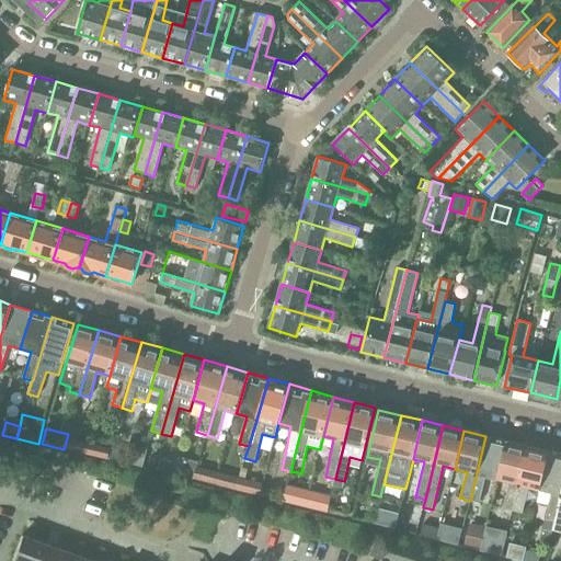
[(506,441),(485,436),(470,501),(480,502),(487,477),(497,479),(506,441)]
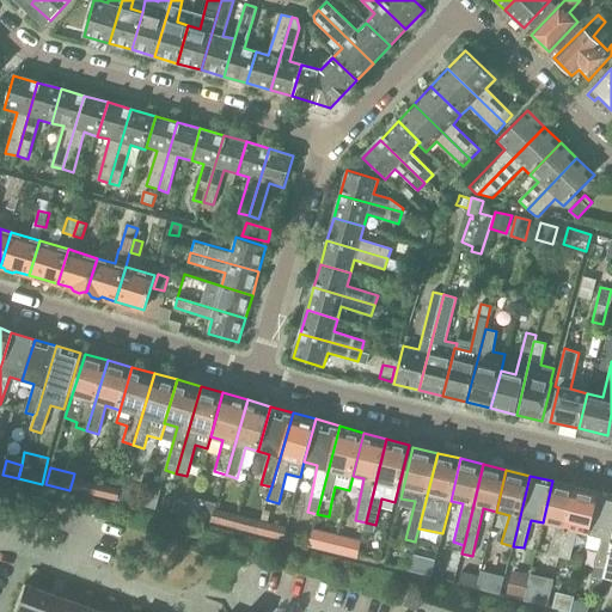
[(69,490),(95,496),(98,484),(73,478),(69,490)]
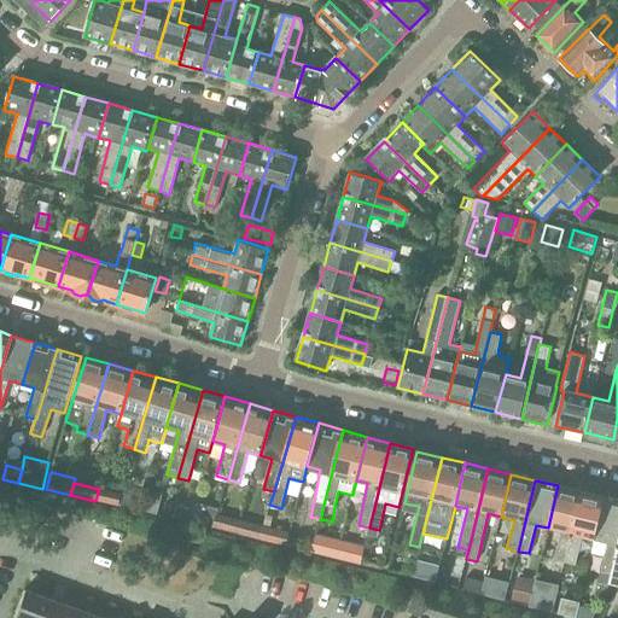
[(553,560),(565,563),(583,491),(558,485),(548,528),(560,531),(553,560)]
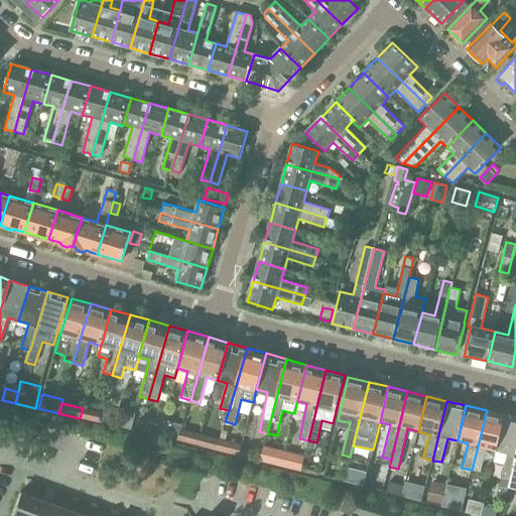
[(83,408),(80,418),(100,422),(102,412),(83,408)]
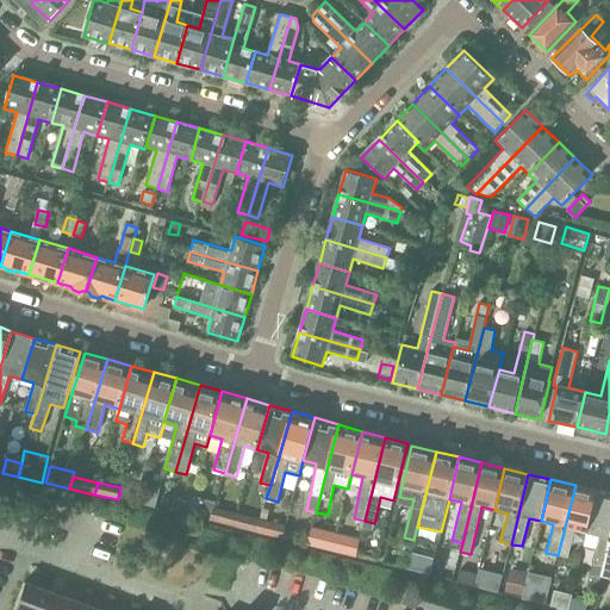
[(155,509),(155,506),(161,489),(145,484),(139,504),(155,509)]
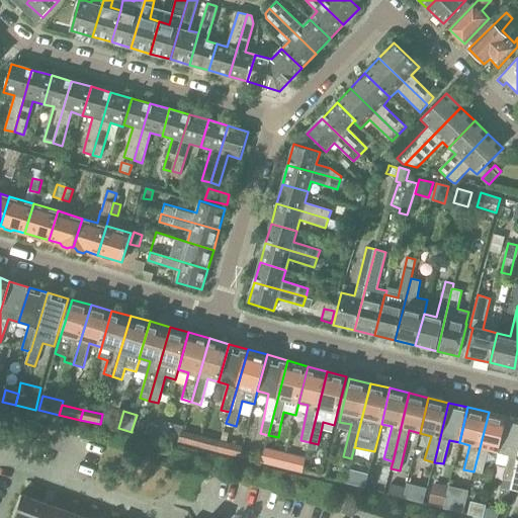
[(488,449),(499,452),(508,417),(489,412),(473,471),(484,473),(488,449)]
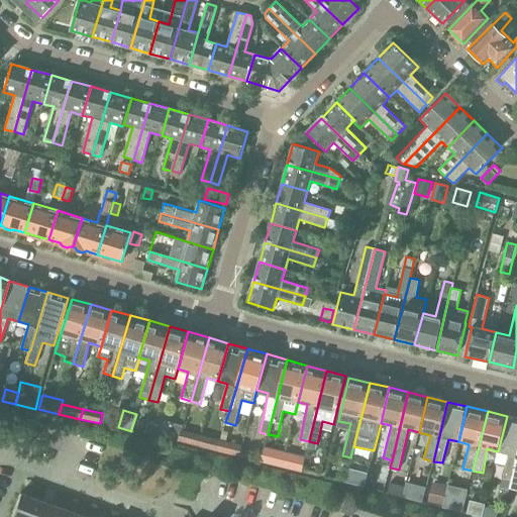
[(102,412),(102,413),(100,423),(113,426),(115,415),(102,412)]
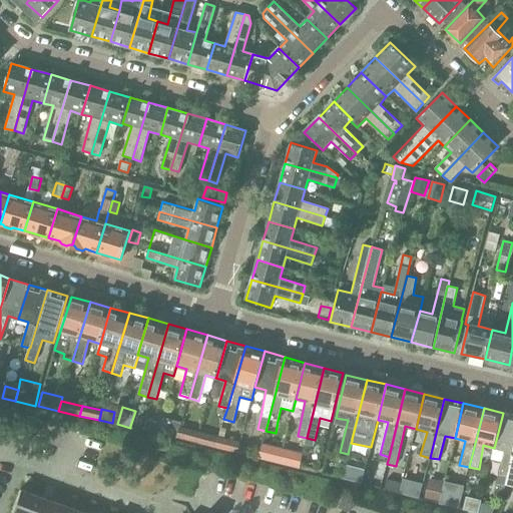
[(504,451),(498,474),(507,477),(512,453),(512,415),(503,413),(494,448),(504,451)]
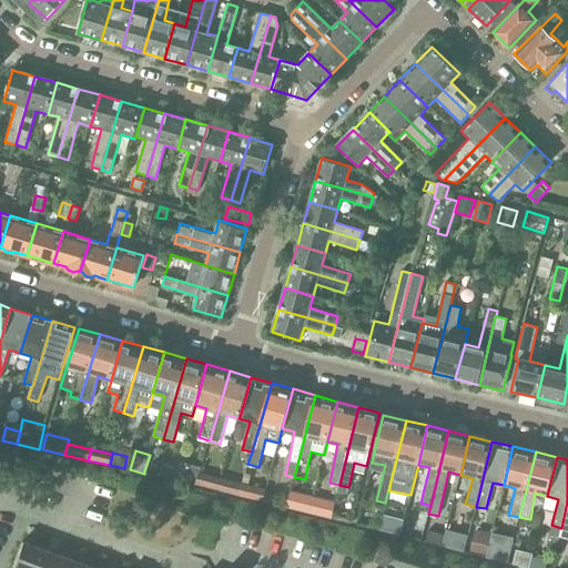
[(201,468),(189,464),(183,482),(196,485),(200,472),(201,468)]
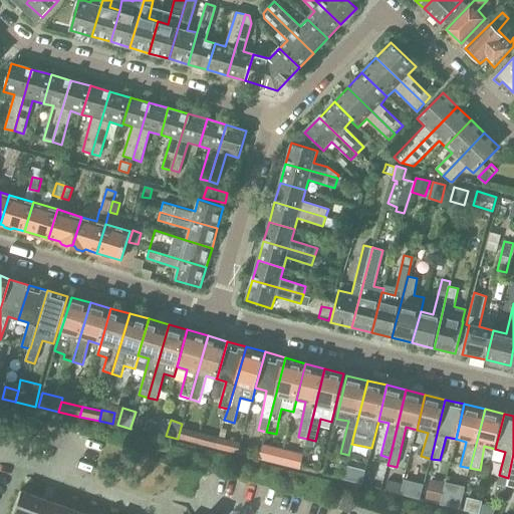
[(148,421),(145,431),(159,434),(162,424),(148,421)]
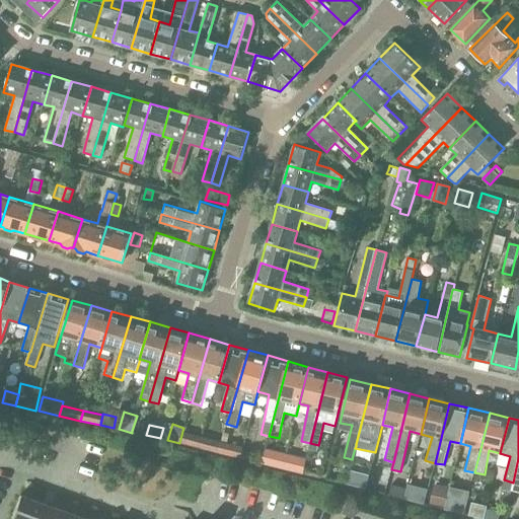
[(179,443),(199,448),(203,436),(182,431),(179,443)]
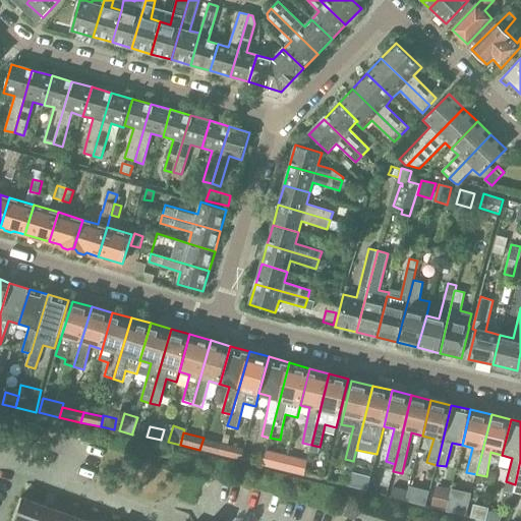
[(225,435),(222,444),(224,444),(228,445),(231,436),(225,435)]
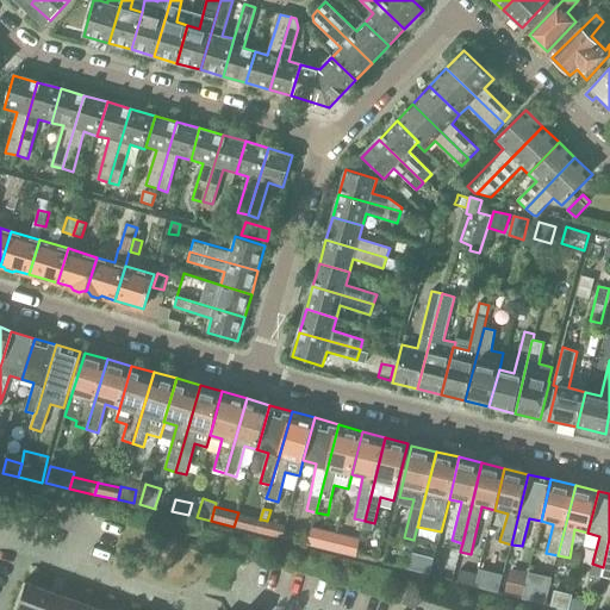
[(260,520),(238,512),(234,527),(257,534),(257,533),(262,520),(260,520)]
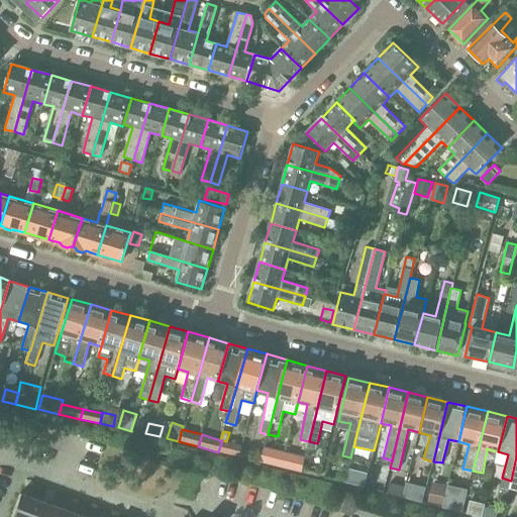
[(222,440),(218,451),(240,456),(243,445),(226,441),(222,440)]
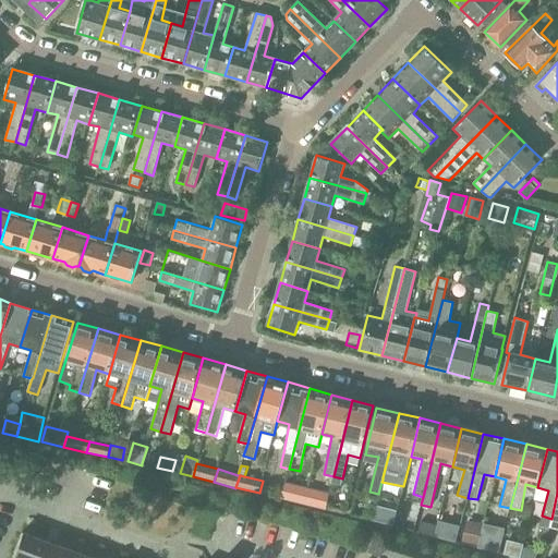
[(286,483),(281,498),(305,504),(308,488),(286,483)]
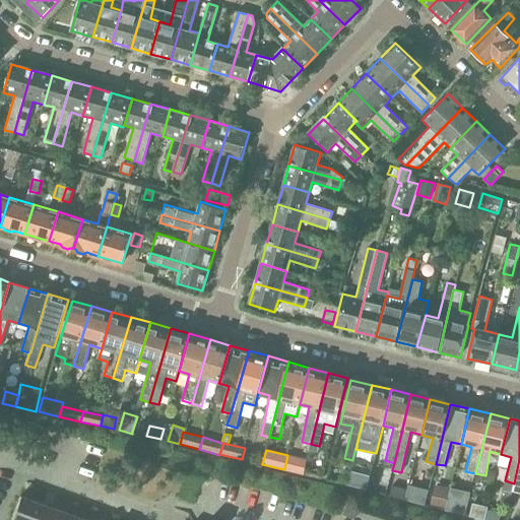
[(307,460),(287,455),(284,469),(304,474),(307,460)]
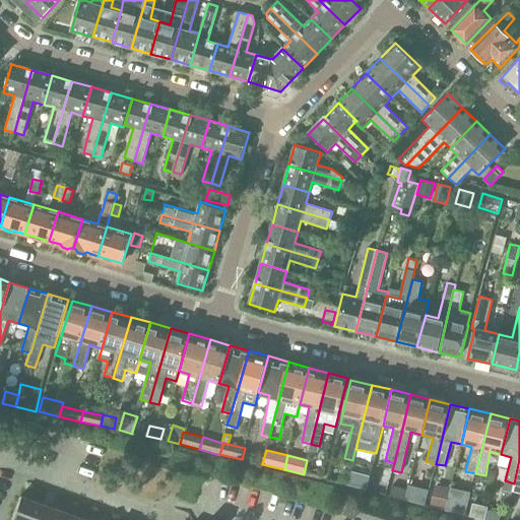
[(367,490),(371,476),(363,474),(359,488),(367,490)]
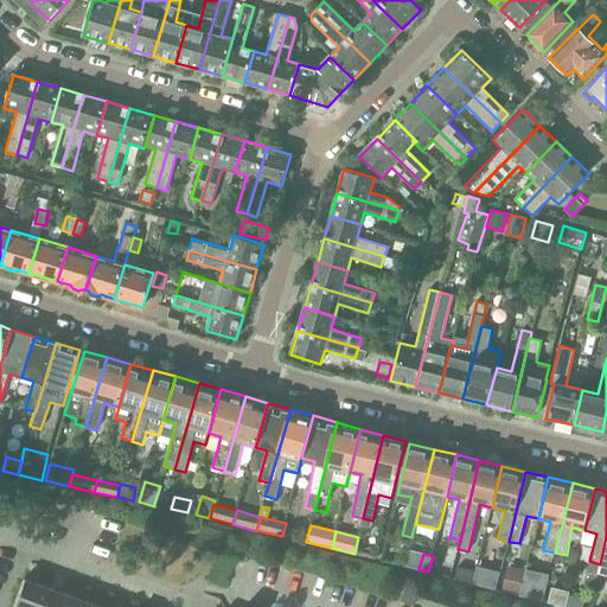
[(589,561),(587,572),(598,574),(600,564),(589,561)]
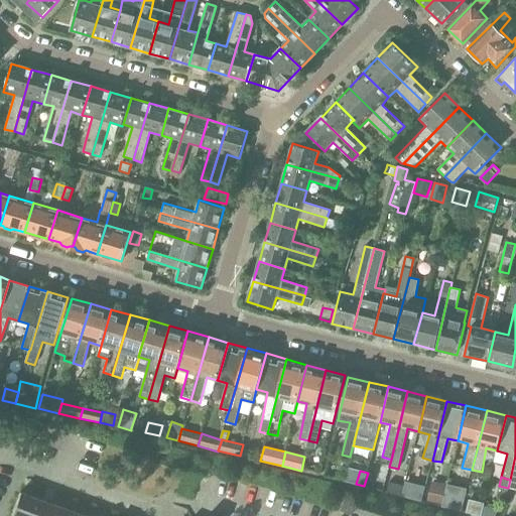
[(387,493),(402,497),(405,486),(404,486),(389,482),(387,493)]
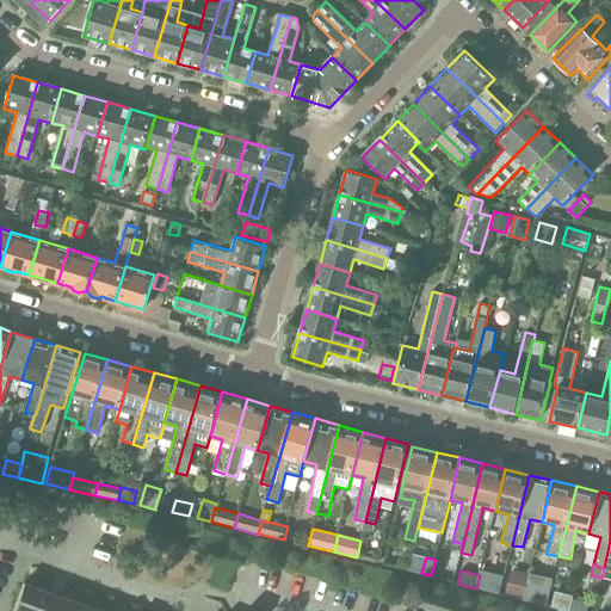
[(480,575),(476,588),(486,591),(486,590),(491,591),(494,574),(481,571),(480,575)]
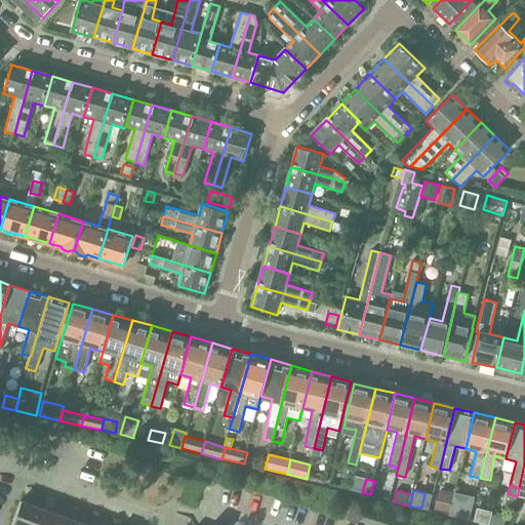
[(449,514),(454,493),(439,490),(435,511),(449,514)]
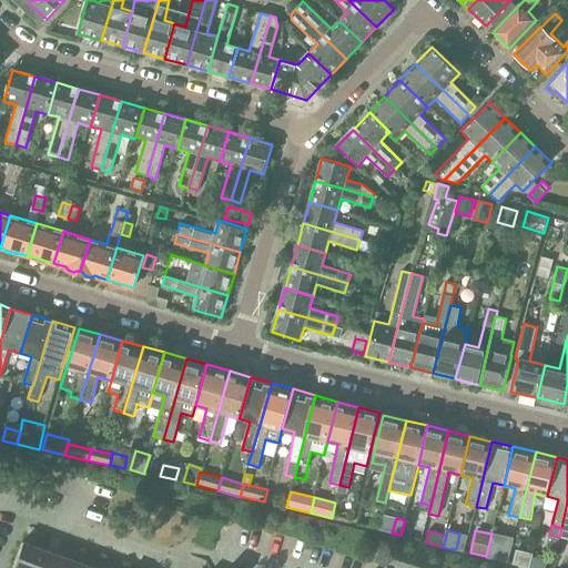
[(508,538),(492,534),(486,556),(503,560),(508,538)]
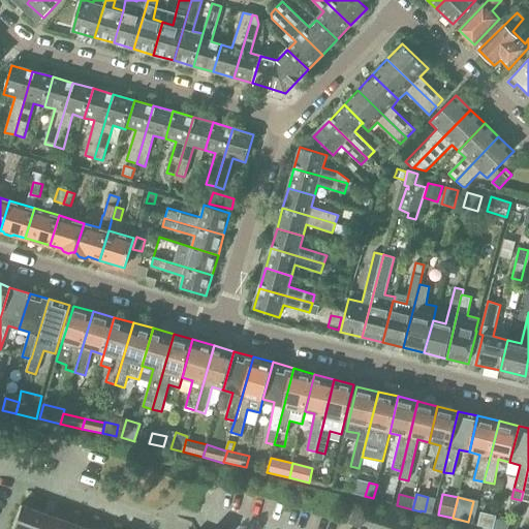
[(35,528),(42,514),(20,505),(10,528),(35,528)]
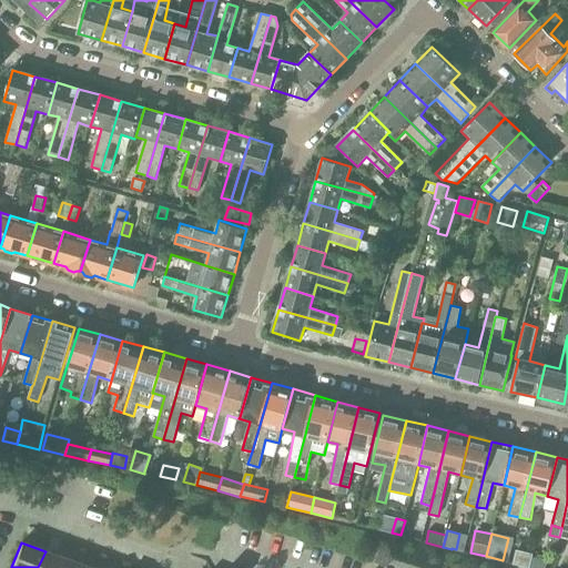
[(387,567),(391,557),(392,554),(379,549),(374,563),(387,567)]
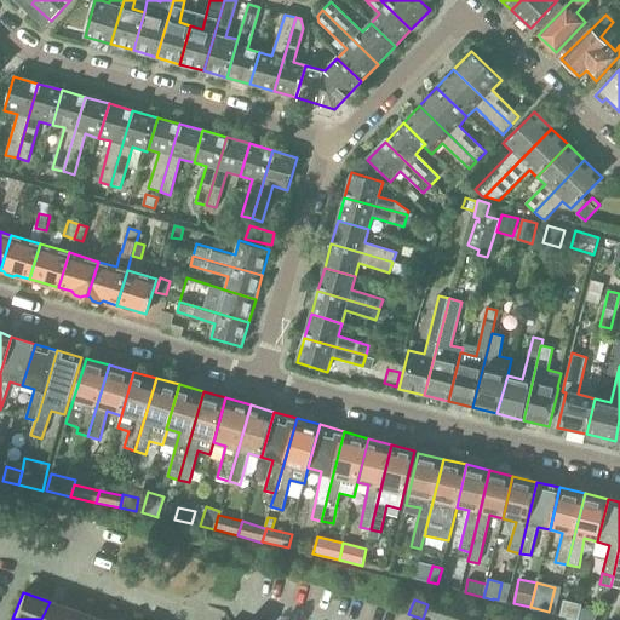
[(560,616),(577,619),(578,619),(581,607),(583,604),(563,600),(560,616)]
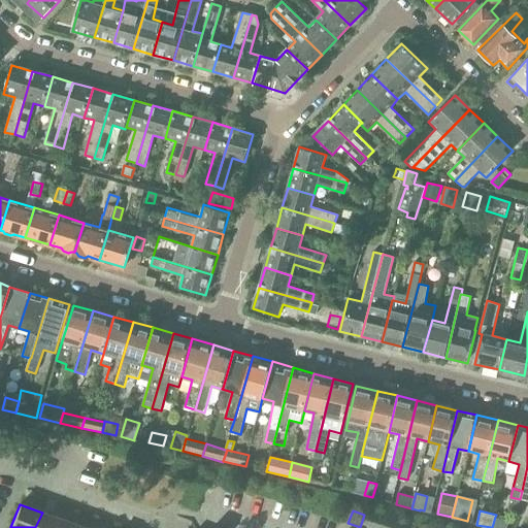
[(42,513),(35,527),(59,527),(63,520),(42,513)]
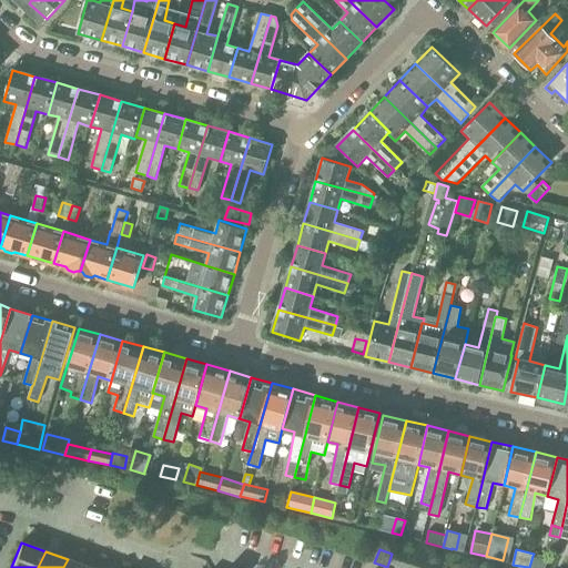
[(546,567),(548,560),(533,556),(529,567),(546,567)]
